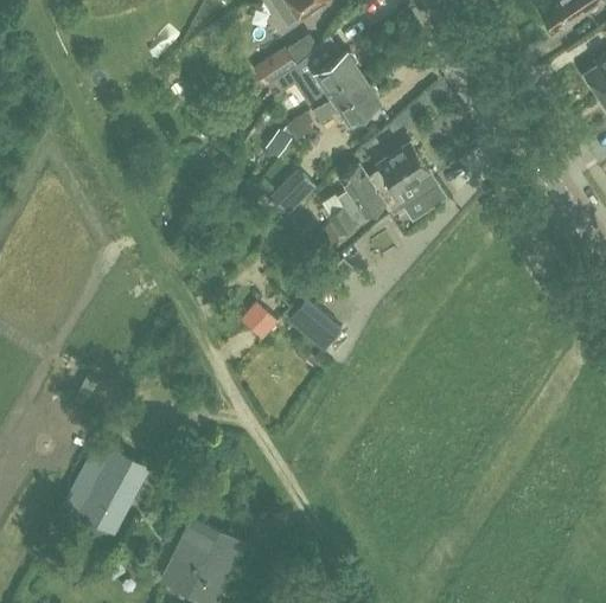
[(272,0),(288,25),(326,0),(272,0)]
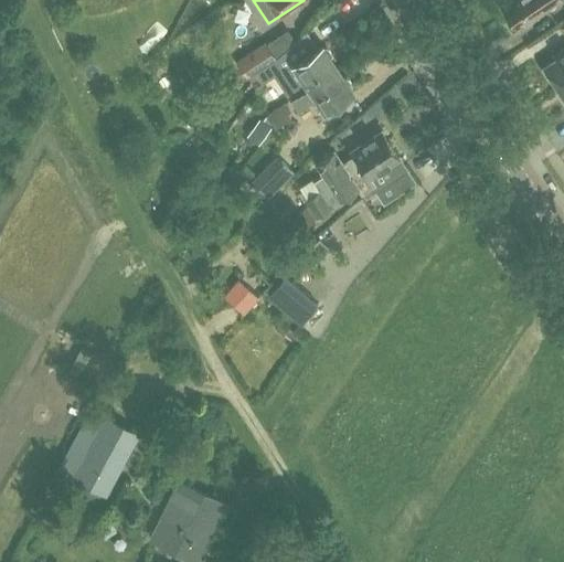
[(512,0),(503,7),(518,30),(549,10),(563,1),(563,0),(512,0)]
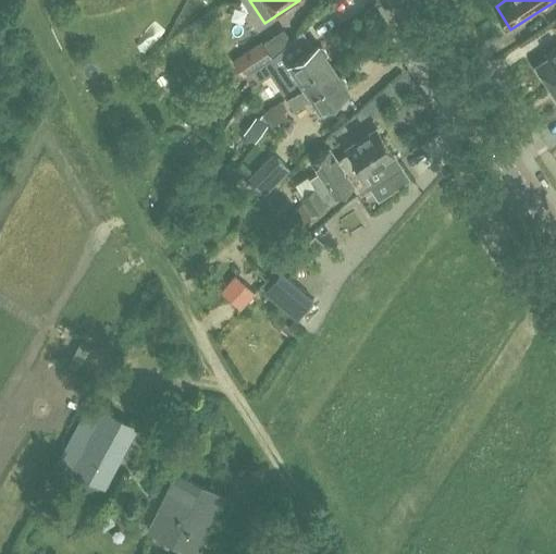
[(242,75),(245,81),(252,75),(274,61),(263,45),(234,64),(242,75)]
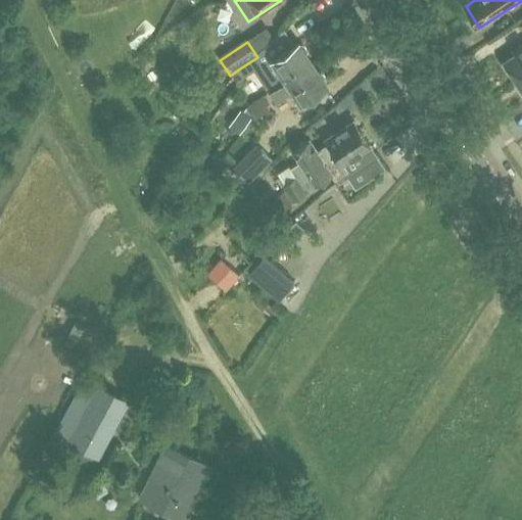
[(272,43),(257,57),(237,71),(243,80),(254,73),(270,95),(314,65),(306,55),(307,52),(304,46),(300,46),(299,44),(281,57),(272,43)]
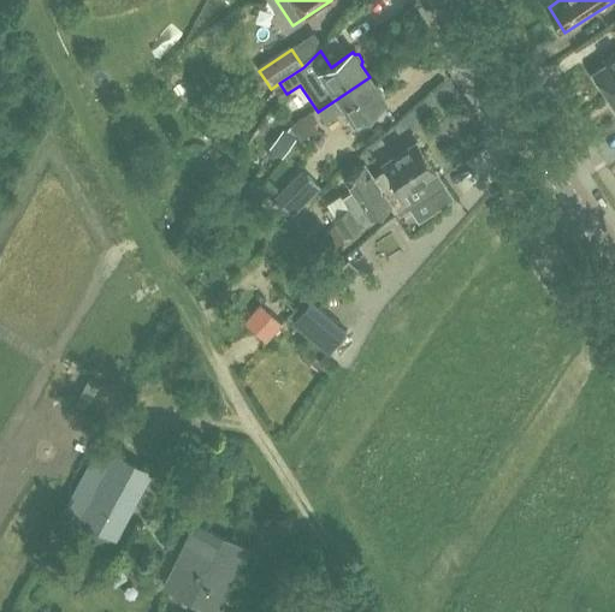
[(603,87),(611,100),(614,96),(614,57),(605,63),(608,66),(592,77),(601,89),(603,87)]
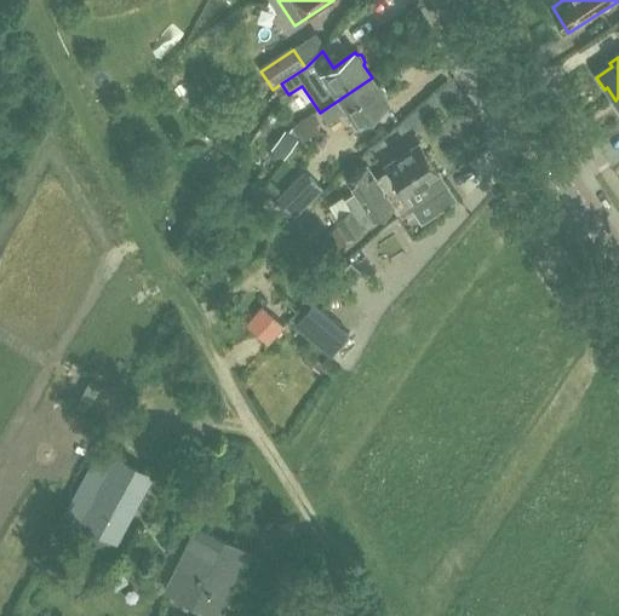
[(372,78),(320,113),(328,125),(349,111),(357,124),(389,103),(387,99),(388,96),(383,88),(379,88),(372,78)]
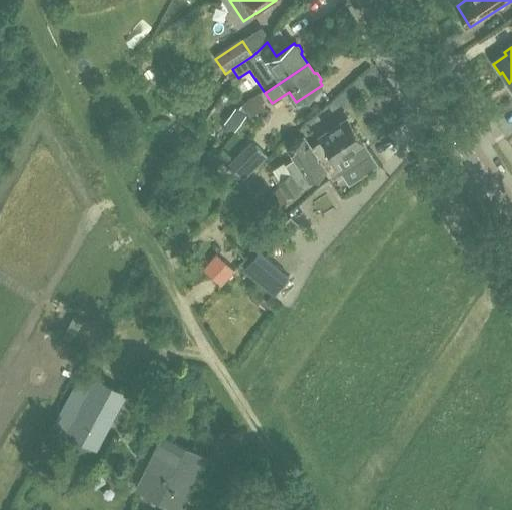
[(242,107),(248,116),(250,119),(266,110),(261,103),(265,100),(261,95),(242,107)]
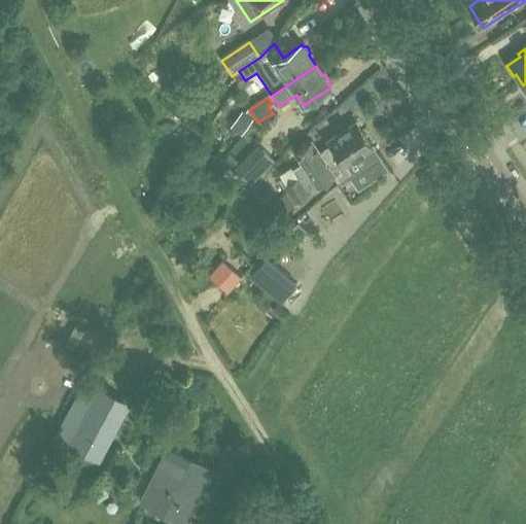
[(231,131),(242,138),(254,120),(244,112),(231,131)]
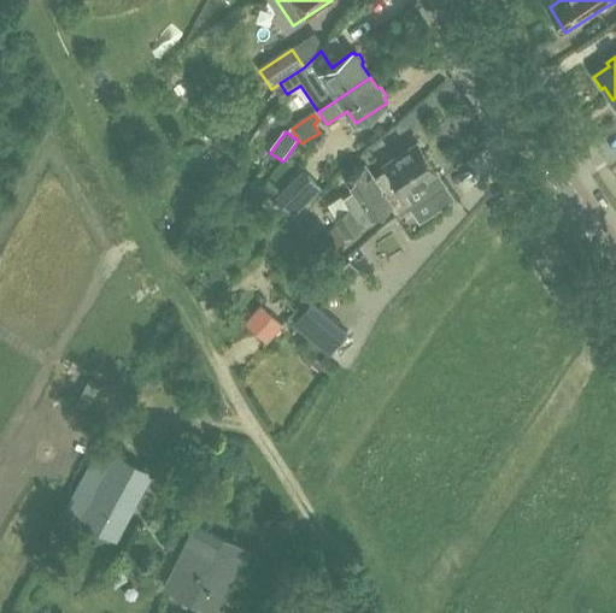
[(389,175),(379,182),(398,211),(400,214),(411,207),(421,222),(456,199),(421,143),(385,168),(389,175)]
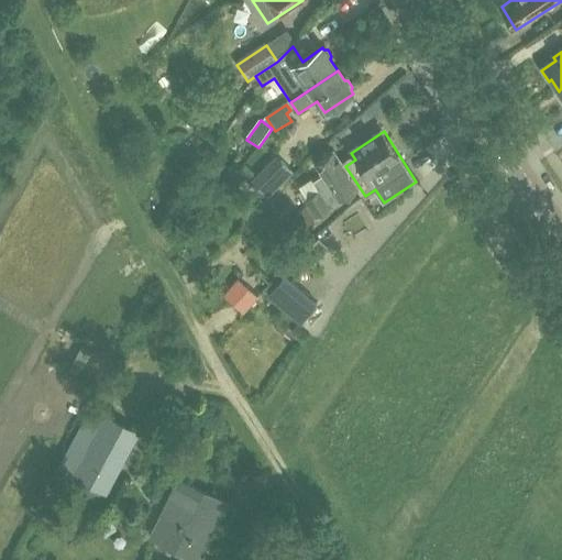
[(301,193),(307,200),(304,201),(307,208),(291,224),(306,237),(316,228),(312,224),(317,220),(316,220),(332,209),(360,191),(362,194),(363,193),(345,166),(344,167),(333,151),(315,163),(324,177),(316,184),(301,193)]
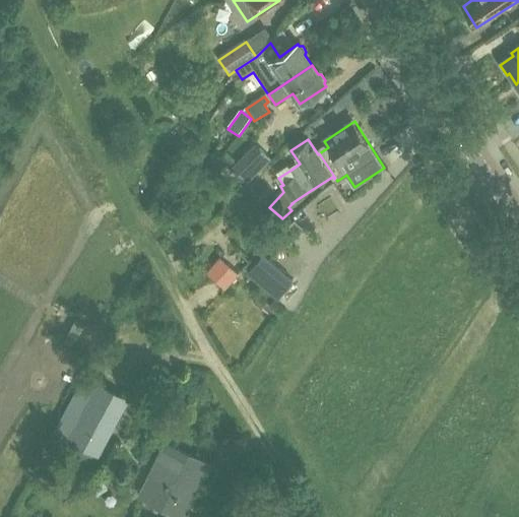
[(236,170),(248,182),(271,159),(259,146),(236,170)]
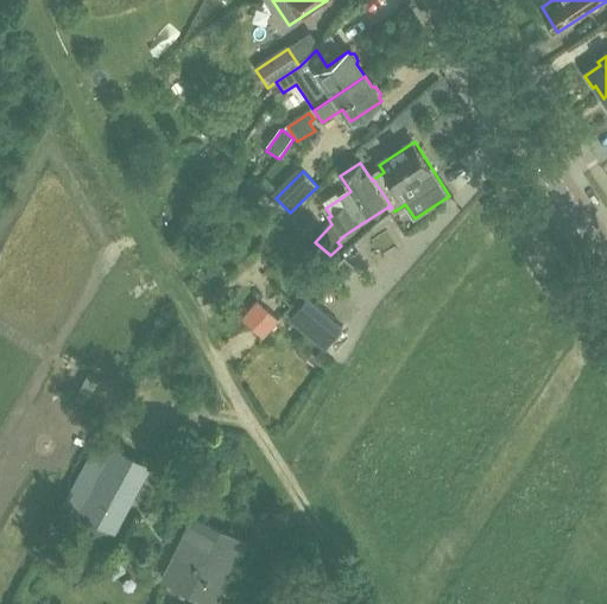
[(345,260),(332,275),(342,285),(355,269),(345,260)]
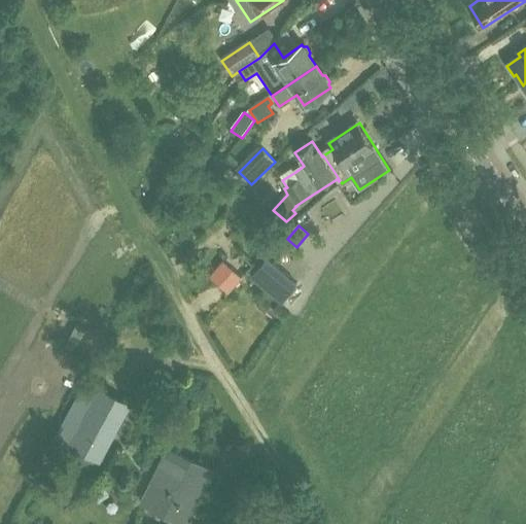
[(249,278),(281,304),(297,284),(267,257),(249,278)]
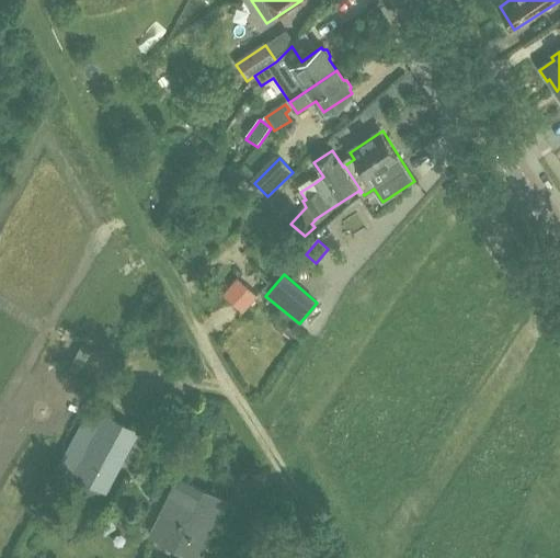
[(223,296),(243,315),(259,298),(238,279),(223,296)]
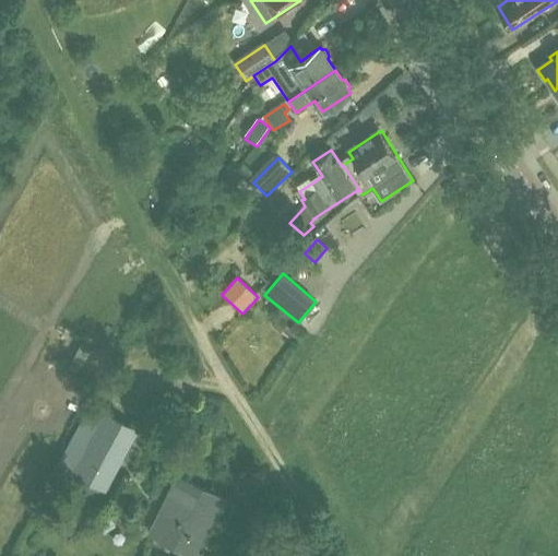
[(279,321),(273,329),(281,335),(282,334),(287,328),(279,321)]
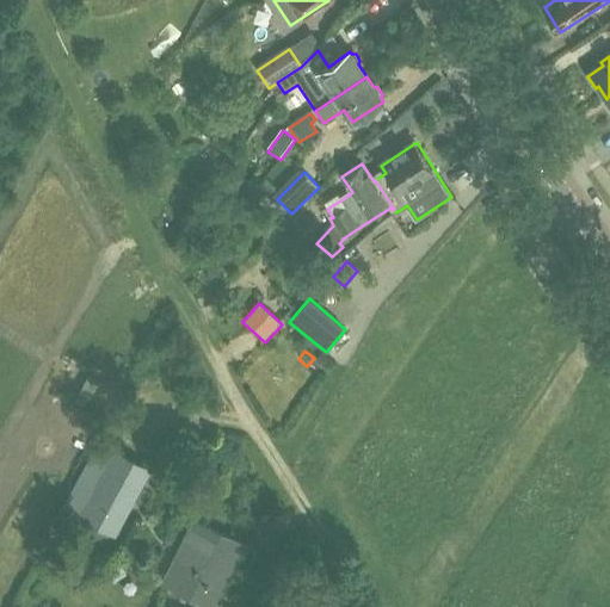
[(316,372),(322,365),(314,358),(308,365),(316,372)]
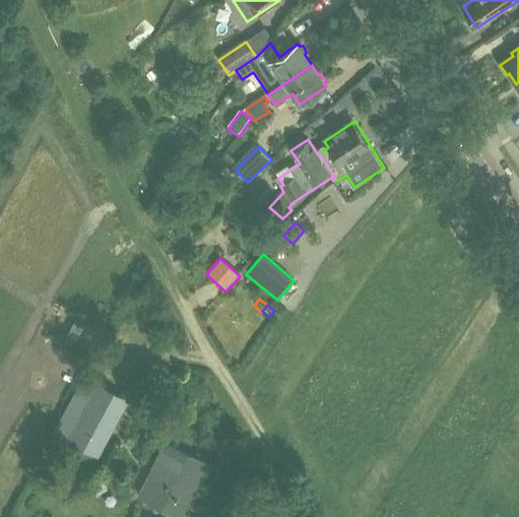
[(53,434),(99,458),(130,400),(84,376),(53,434)]
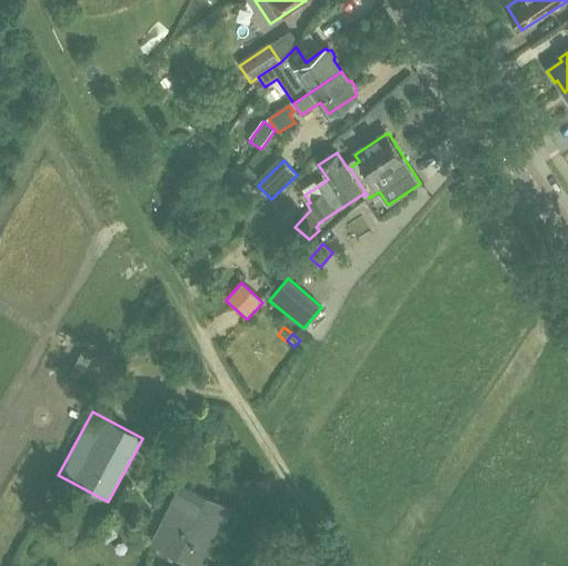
[(155,544),(198,565),(203,565),(230,510),(181,487),(155,544)]
